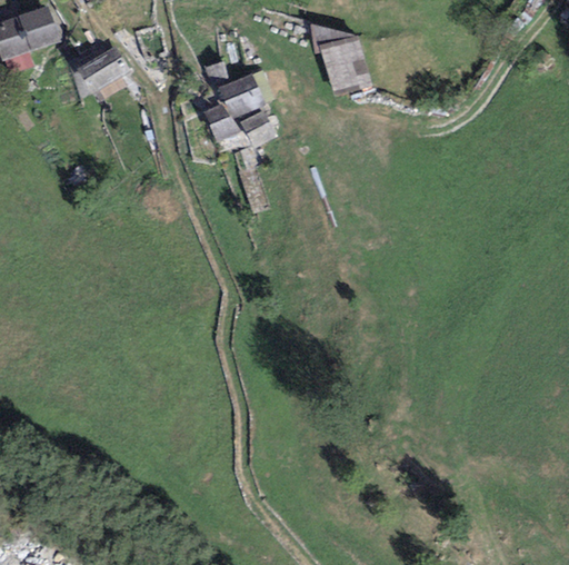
[(48,8),(0,23),(0,57),(1,60),(59,40),(48,8)]
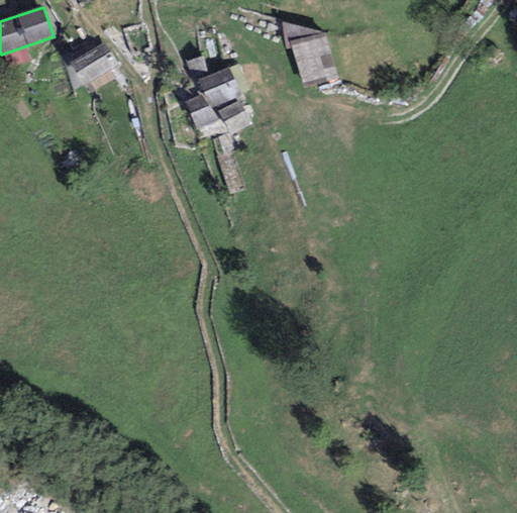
[(144,22),(125,26),(132,55),(150,50),(144,22)]
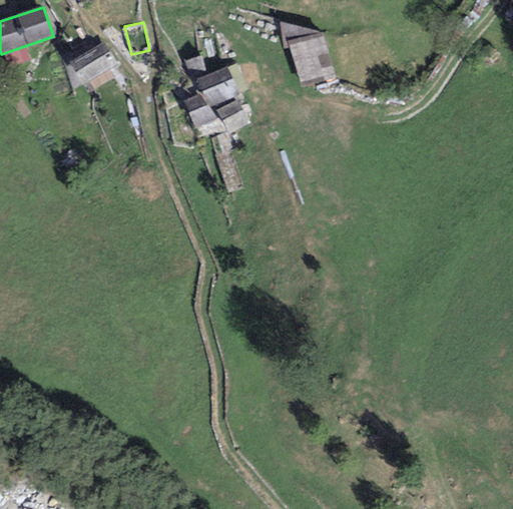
[(334,74),(321,29),(288,38),(300,84),(334,74)]
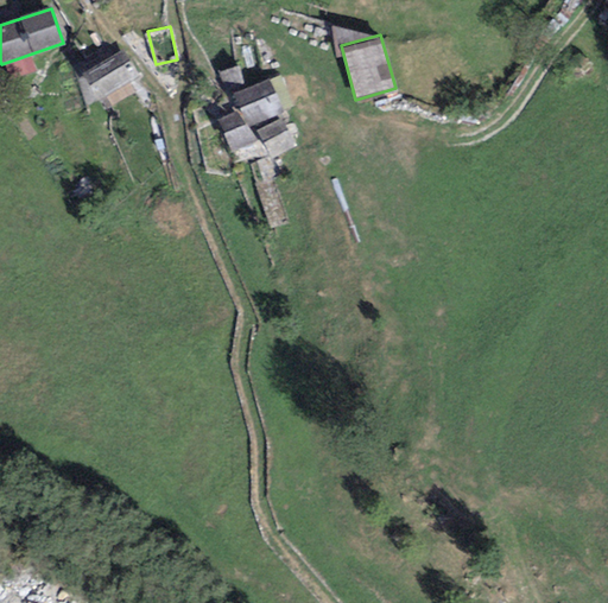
[(125,48),(82,74),(99,101),(141,75),(125,48)]
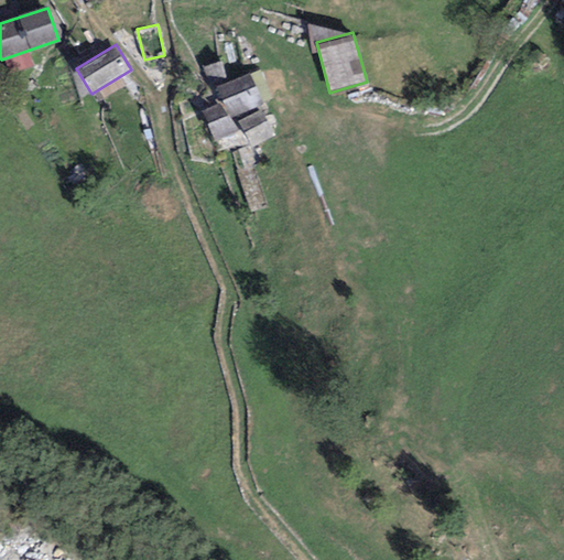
[(251,72),(215,88),(223,103),(201,112),(214,141),(237,131),(230,118),(264,101),(251,72)]
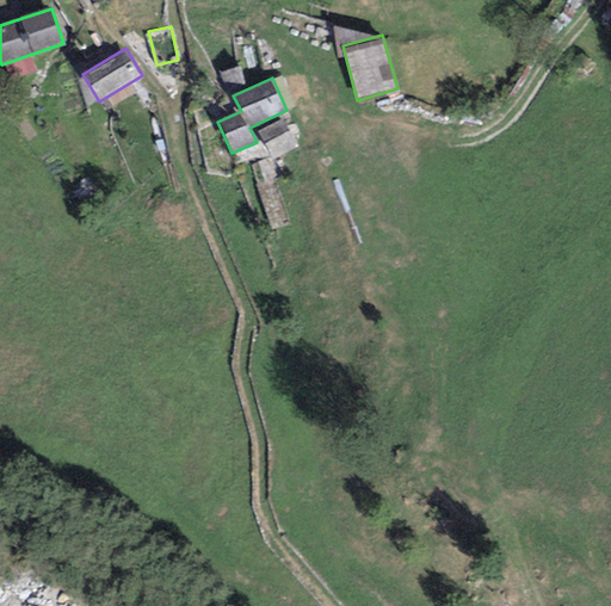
[(282,116),(258,130),(275,158),(298,143),(282,116)]
